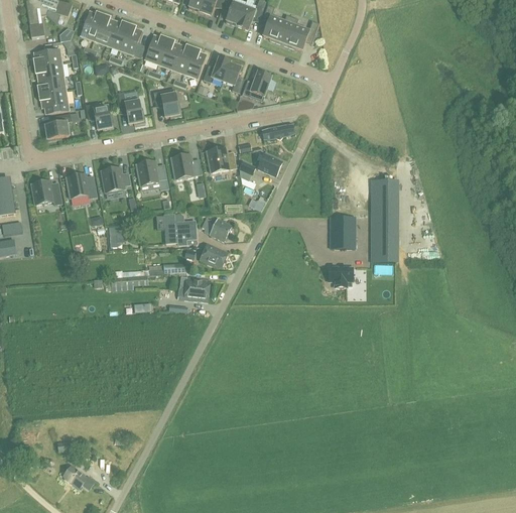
[(26,5),(31,36),(31,37),(44,35),(44,34),(41,15),(46,14),(34,0),(29,0),(28,1),(28,5),(26,5)]
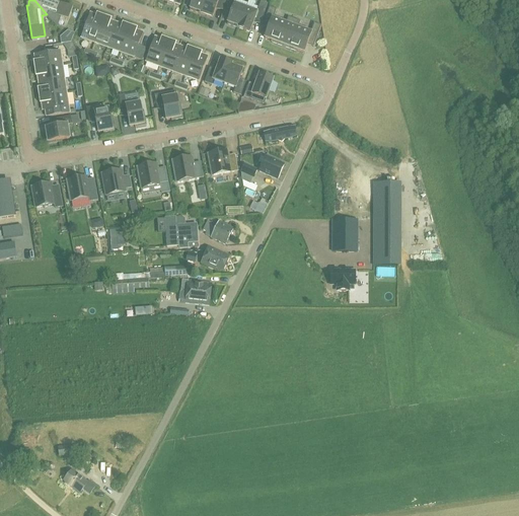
[(34,0),(47,14),(49,9),(67,16),(68,17),(73,4),(72,4),(61,0),(34,0)]
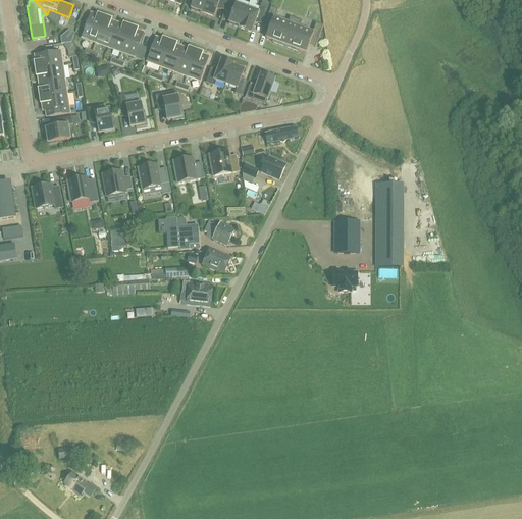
[(191,7),(202,12),(206,0),(193,0),(191,6),(191,7)]
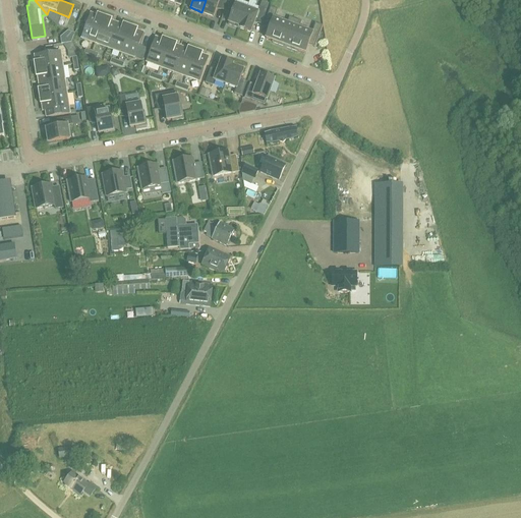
[(206,0),(201,12),(213,16),(218,4),(224,6),(226,0),(206,0)]
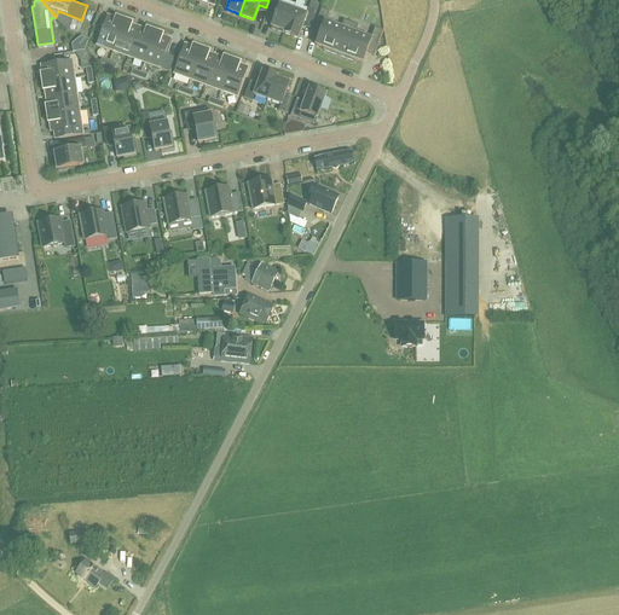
[(271,25),(284,30),(293,7),(279,1),(281,0),(271,0),(268,9),(276,11),(271,23),(272,24),(271,25)]
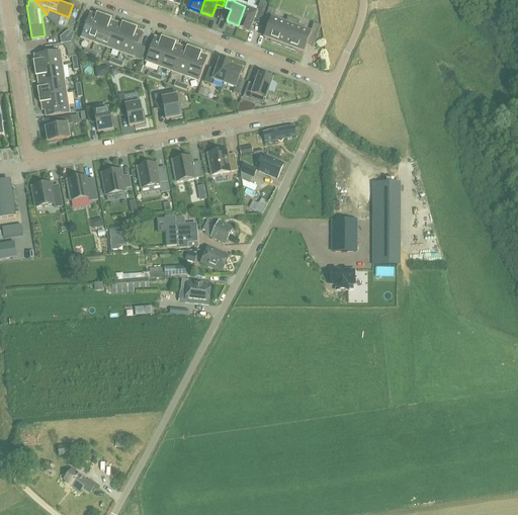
[(270,39),(283,45),(293,16),(287,14),(285,21),(272,16),(276,6),(269,4),(261,25),(267,27),(264,35),(271,37),(270,39)]
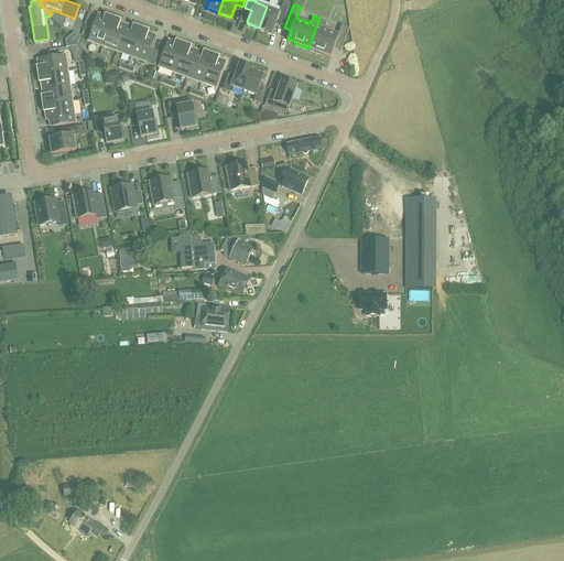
[(267,7),(259,28),(271,32),(277,19),(283,22),(289,8),(281,6),(279,11),(267,7)]
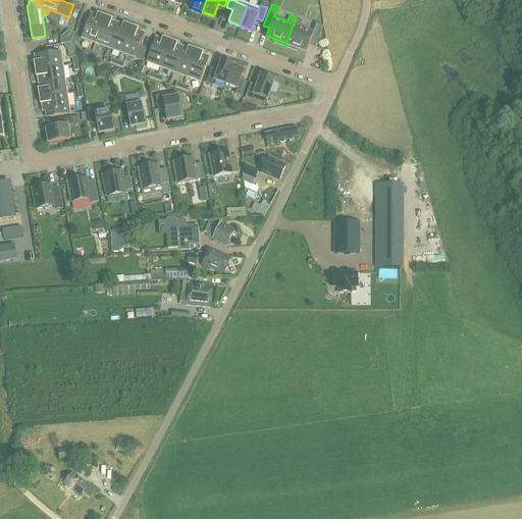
[(82,36),(95,40),(105,14),(98,11),(98,13),(91,10),(82,36)]
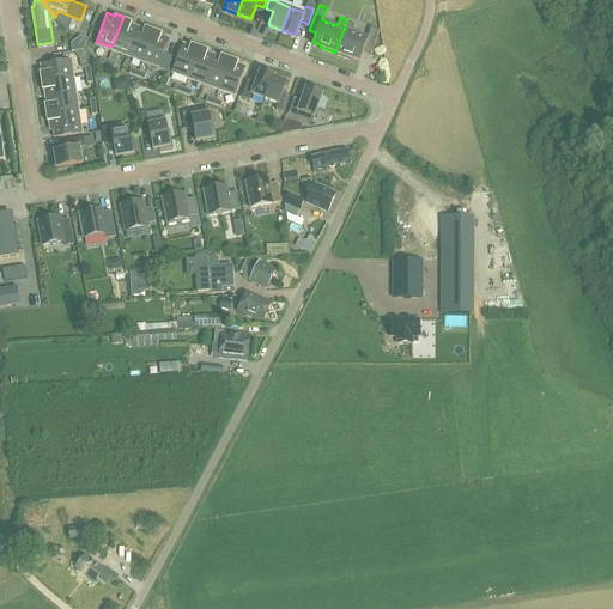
[(127,53),(138,24),(131,22),(132,20),(123,17),(111,47),(127,53)]
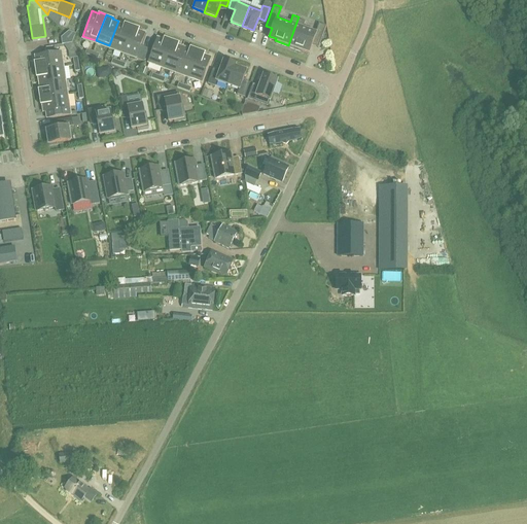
[(288,45),(302,49),(302,48),(309,50),(312,42),(318,45),(326,24),(319,21),(315,31),(303,26),(305,19),(299,16),(288,45)]
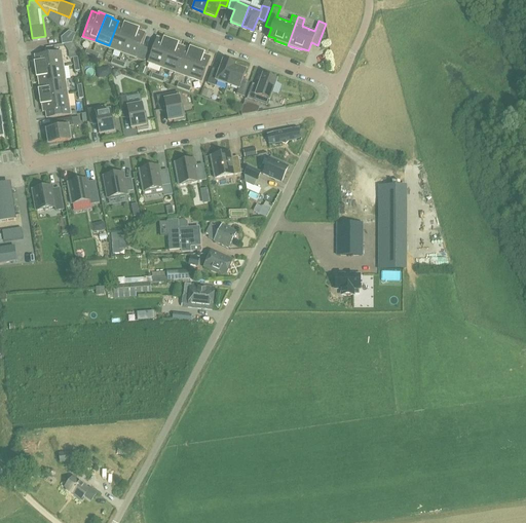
[(109,45),(122,50),(132,24),(124,22),(124,23),(118,21),(109,45)]
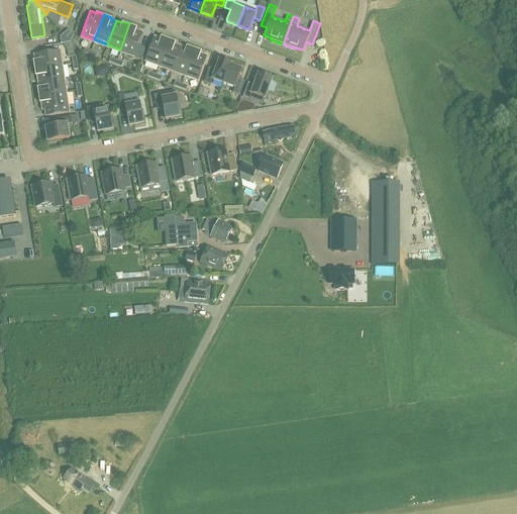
[(140,58),(145,45),(137,42),(142,29),(136,27),(136,26),(129,23),(120,49),(140,58)]
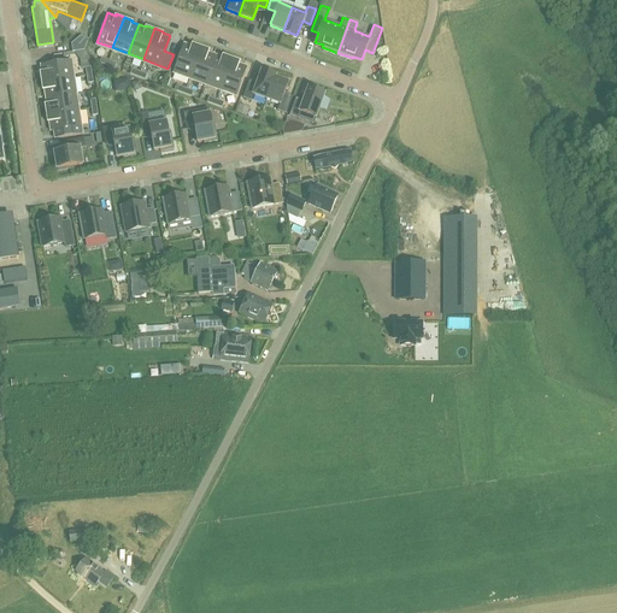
[(76,36),(84,47),(88,36),(81,33),(76,36)]
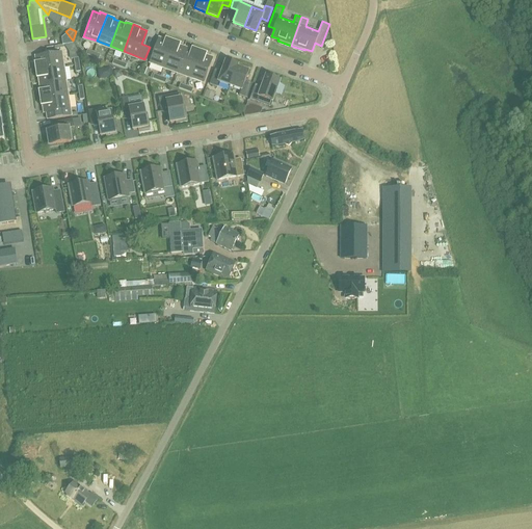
[(64,42),(73,41),(65,31),(61,34),(62,42),(64,42)]
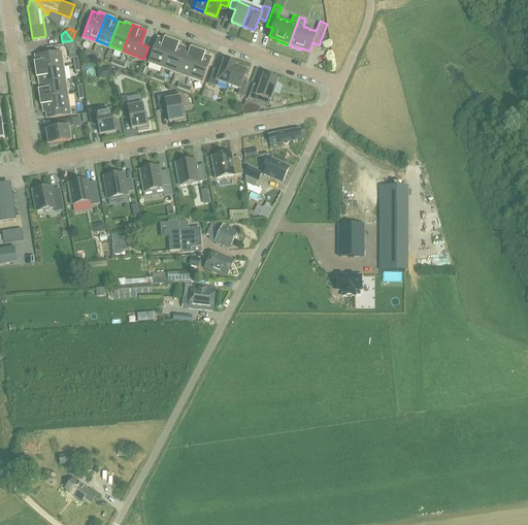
[(149,60),(162,65),(171,39),(165,36),(164,37),(158,35),(149,60)]
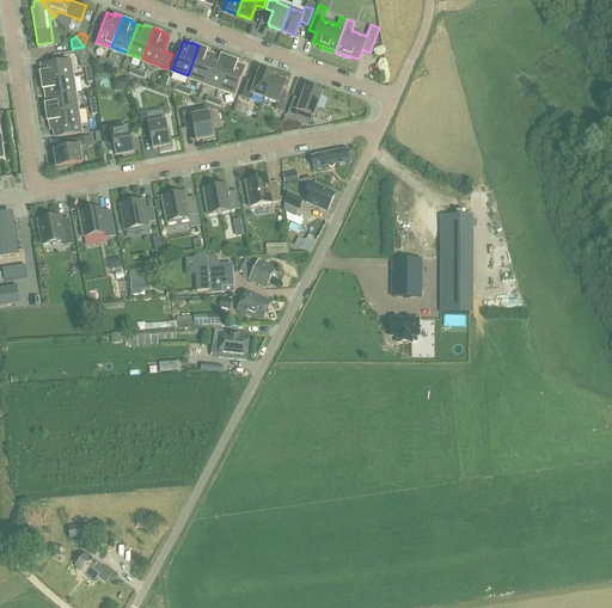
[(188,75),(203,81),(214,53),(207,49),(207,48),(199,45),(188,75)]
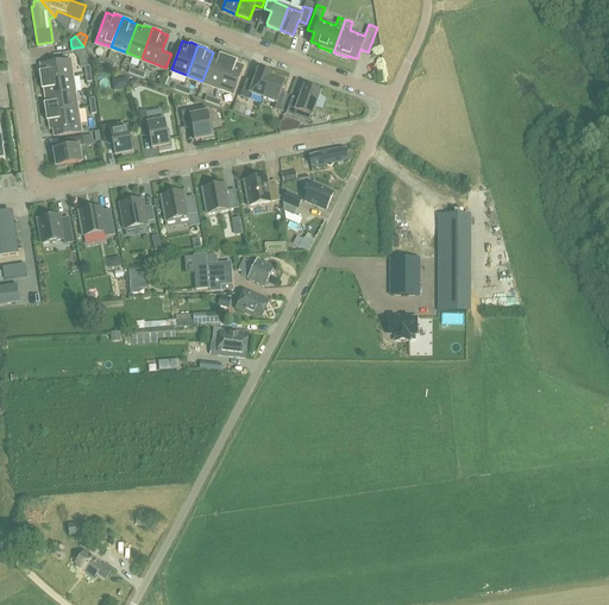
[(202,81),(218,87),(228,56),(220,54),(220,55),(213,52),(202,81)]
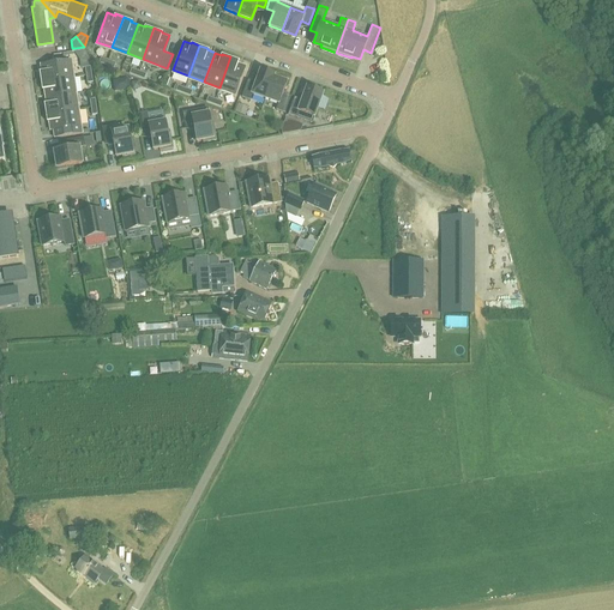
[(239,60),(230,56),(220,88),(235,92),(246,64),(238,61),(239,60)]
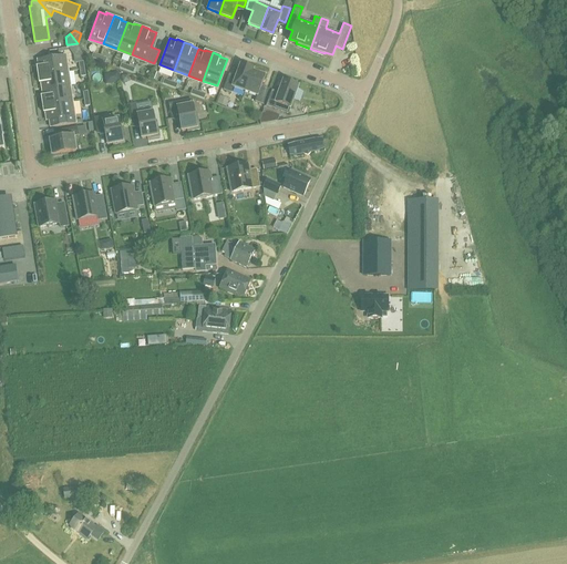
[(38,64),(39,73),(69,69),(65,53),(38,58),(39,64),(38,64)]
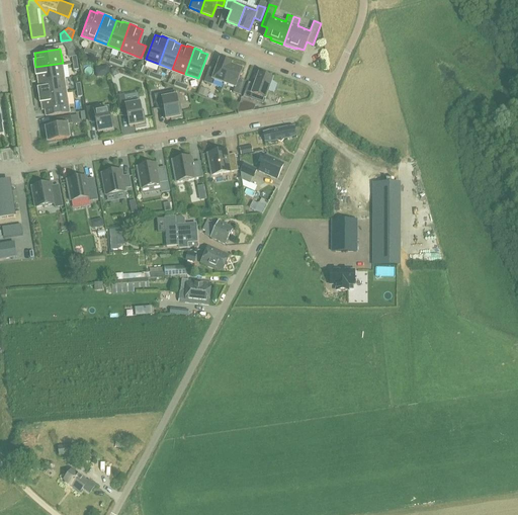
[(212,77),(224,81),(231,62),(220,57),(216,69),(208,67),(204,79),(211,82),(212,77)]
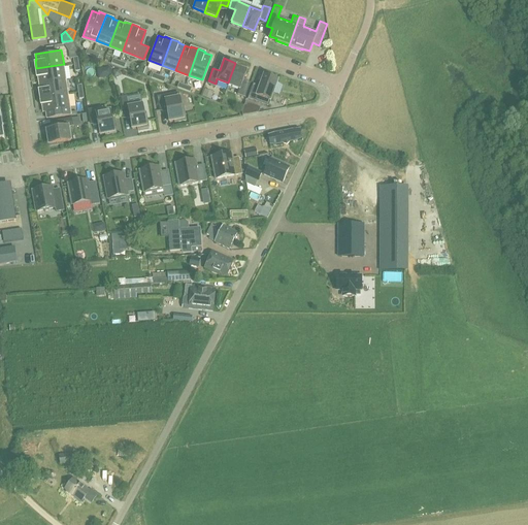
[(235,63),(228,83),(239,87),(238,92),(244,94),(250,81),(242,79),(246,68),(248,67),(235,63)]
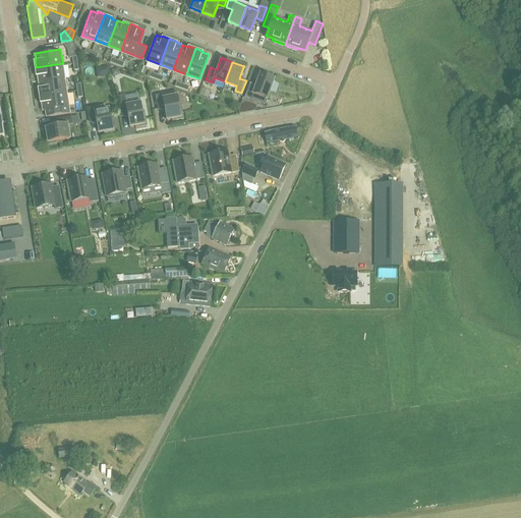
[(63,63),(36,67),(37,74),(38,74),(39,80),(65,76),(63,63)]
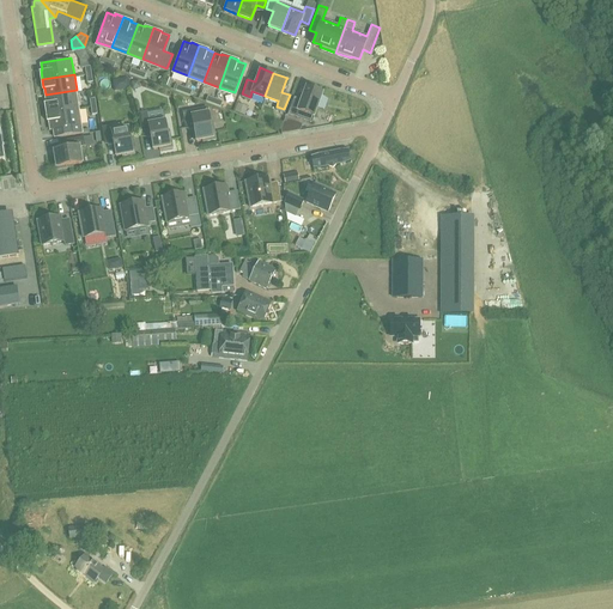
[(113,77),(114,89),(129,86),(128,74),(113,77)]
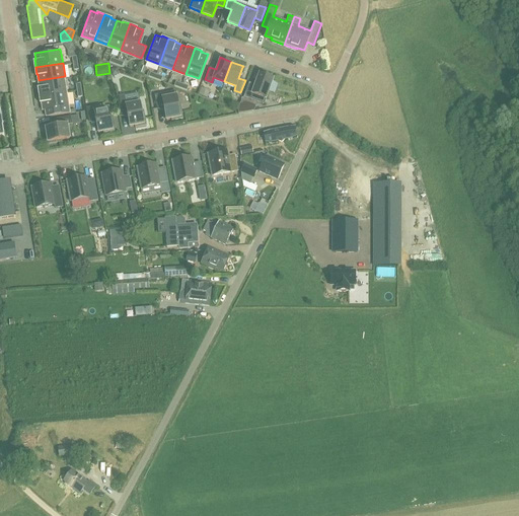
[(264,101),(269,88),(274,90),(277,82),(272,80),(273,77),(260,72),(255,84),(248,81),(244,94),(264,101)]
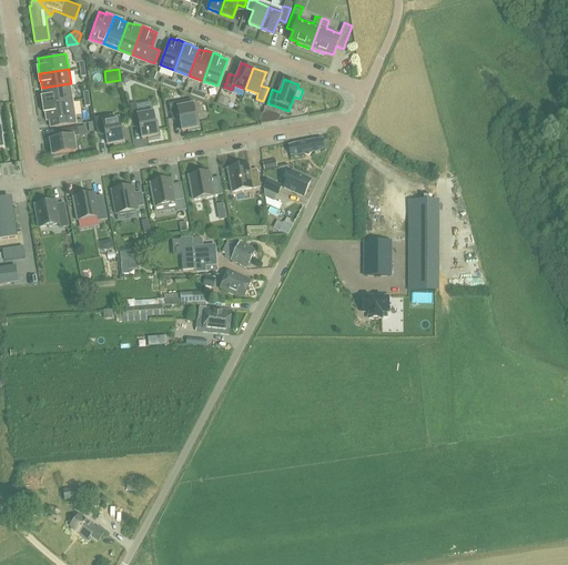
[(41,94),(43,102),(73,98),(71,83),(42,88),(43,94),(41,94)]
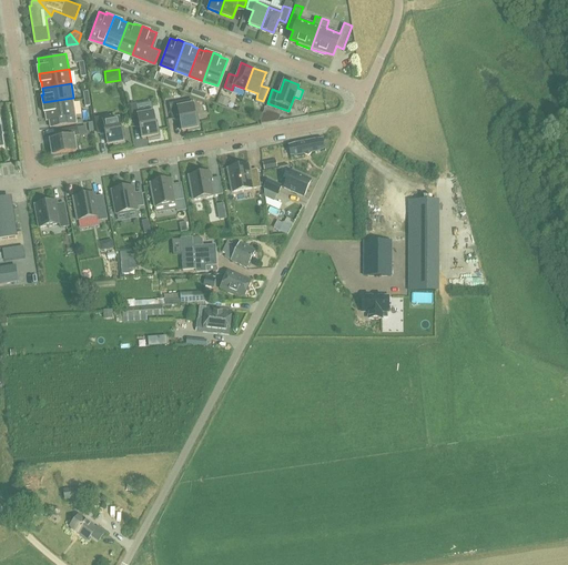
[(221,93),(217,101),(226,104),(230,96),(221,93)]
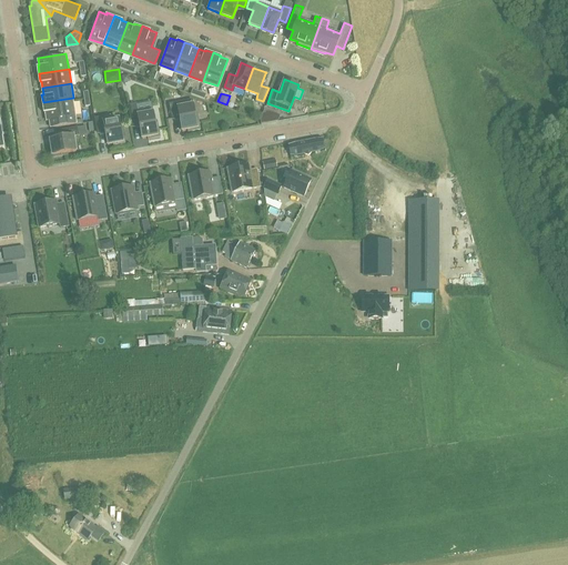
[(188,128),(189,130),(200,128),(198,111),(195,111),(192,97),(170,101),(172,115),(180,114),(182,129),(188,128)]
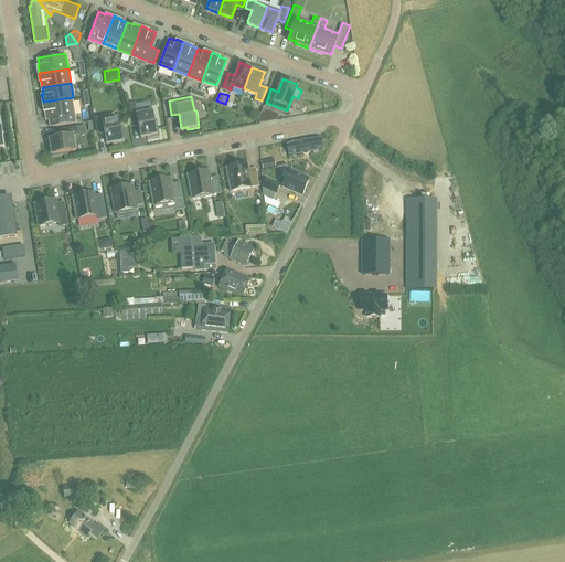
[(73,97),(43,102),(44,110),(45,109),(46,117),(51,117),(52,124),(75,120),(75,113),(73,97)]
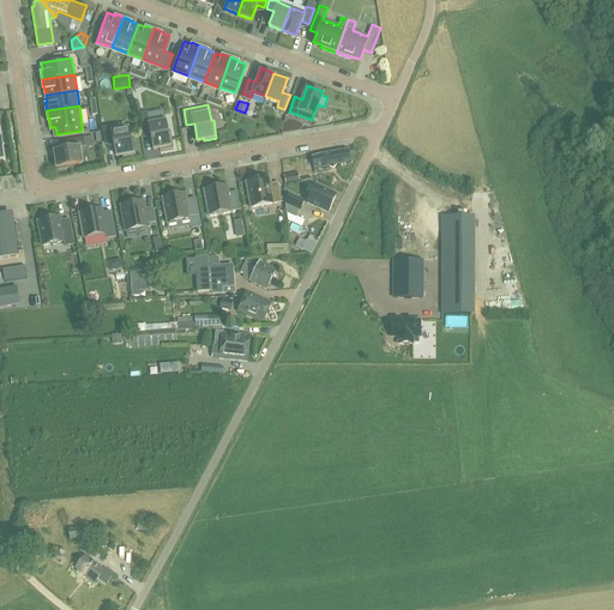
[(160,145),(160,148),(173,145),(169,128),(168,128),(166,116),(149,119),(148,109),(138,110),(143,133),(151,132),(154,146),(160,145)]
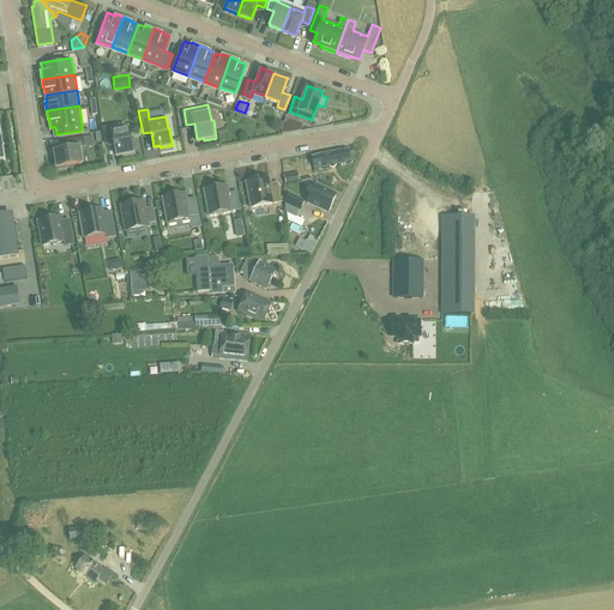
[(122,152),(122,155),(136,152),(132,136),(130,136),(128,126),(112,130),(112,124),(102,125),(106,140),(114,139),(116,153),(122,152)]
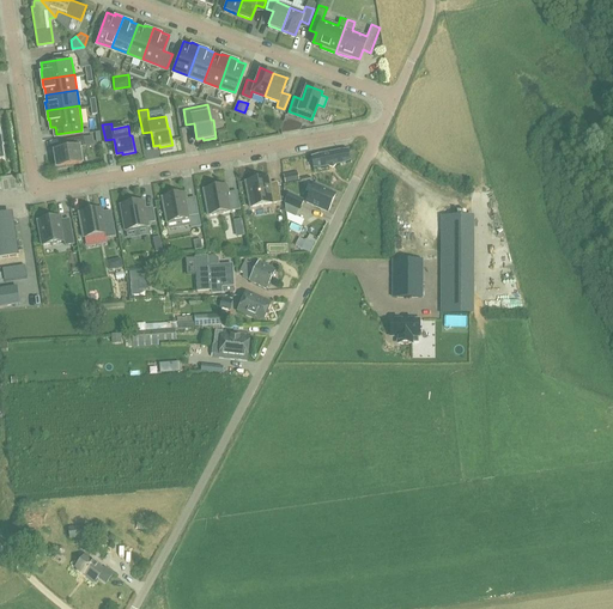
[(93,141),(92,133),(84,134),(85,144),(93,141)]
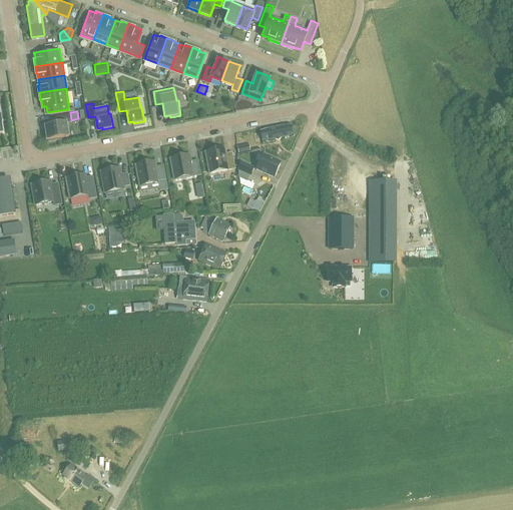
[(46,129),(44,129),(46,140),(61,137),(61,135),(68,134),(66,120),(71,120),(70,112),(57,115),(58,121),(45,124),(46,129)]
